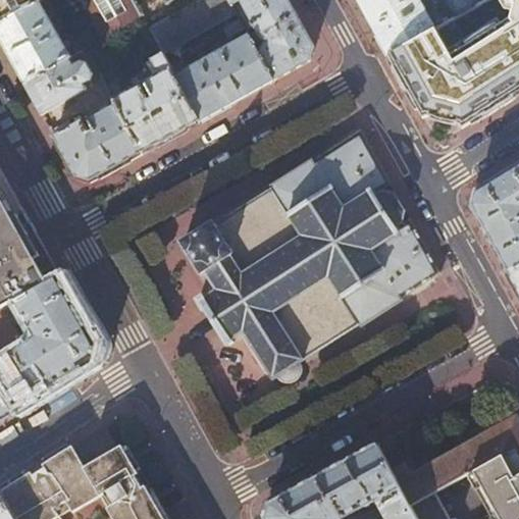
[(0,17),(32,0),(0,0),(0,17)]
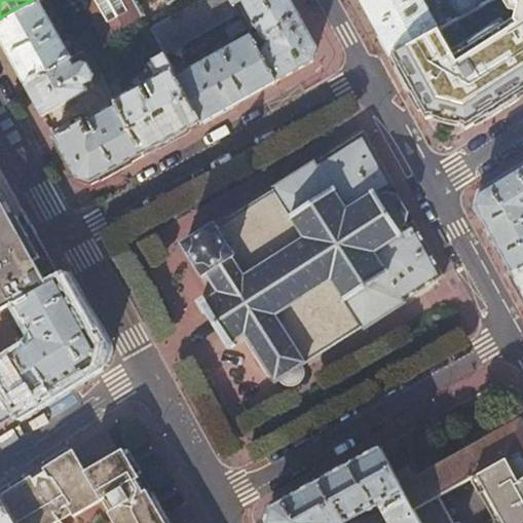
[(21,82),(68,55),(63,46),(68,43),(64,37),(60,39),(37,0),(32,0),(0,17),(0,45),(3,50),(21,82)]
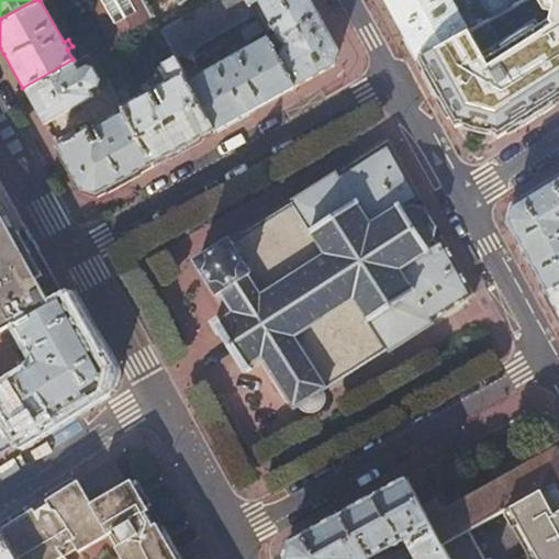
[(86,0),(108,40),(151,17),(141,0),(86,0)]
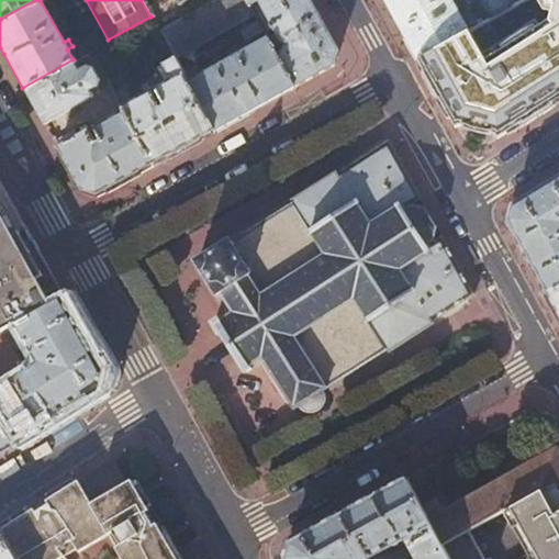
[(172,55),(174,57),(252,13),(246,4),(244,0),(204,0),(156,28),(172,55)]
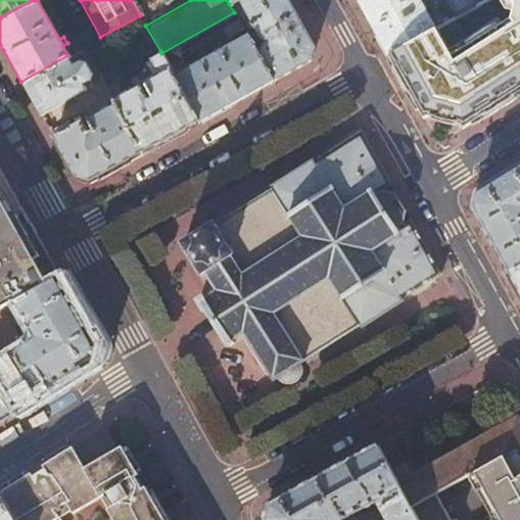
[(243,31),(246,35),(270,79),(308,58),(311,44),(290,6),(287,0),(227,0),(229,4),(237,0),(240,0),(253,26),(243,31)]
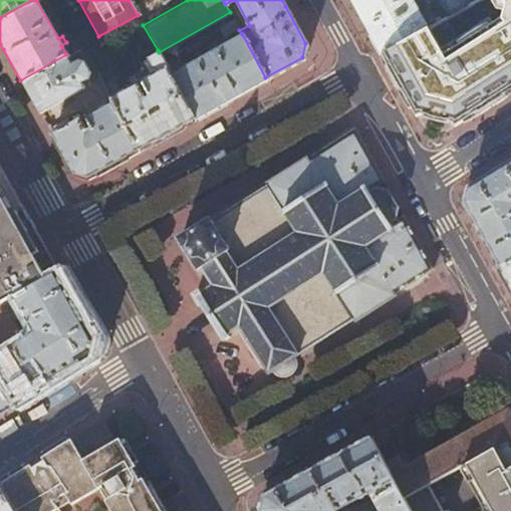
[(350,0),(365,27),(379,53),(427,27),(412,0),(350,0)]
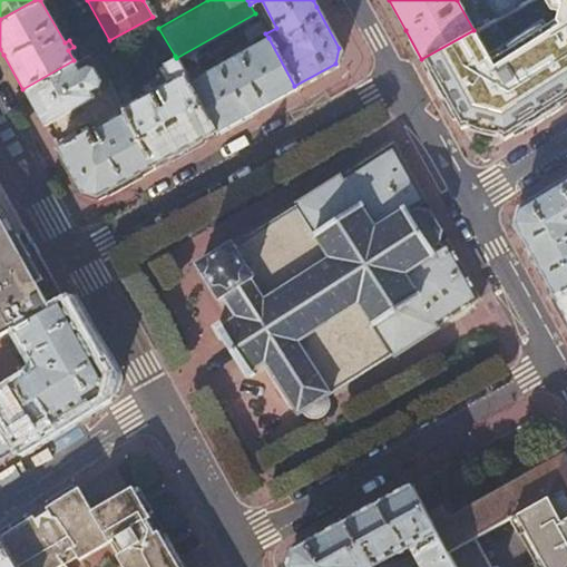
[(504,13),(516,7),(512,0),(485,0),(496,18),(504,13)]
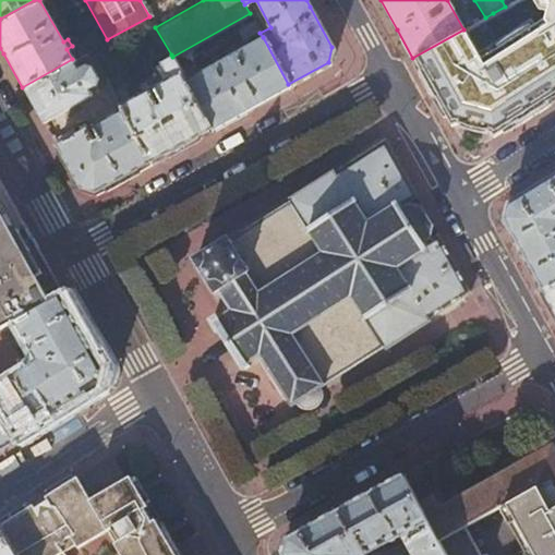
[(541,20),(510,38),(549,99),(554,94),(554,0),(544,0),(546,3),(544,12),(541,20)]
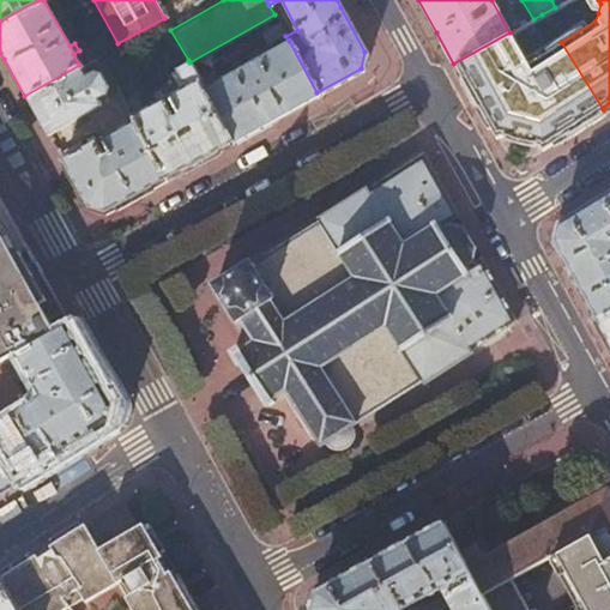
[(586,0),(591,10),(598,13),(601,4),(598,0),(586,0)]
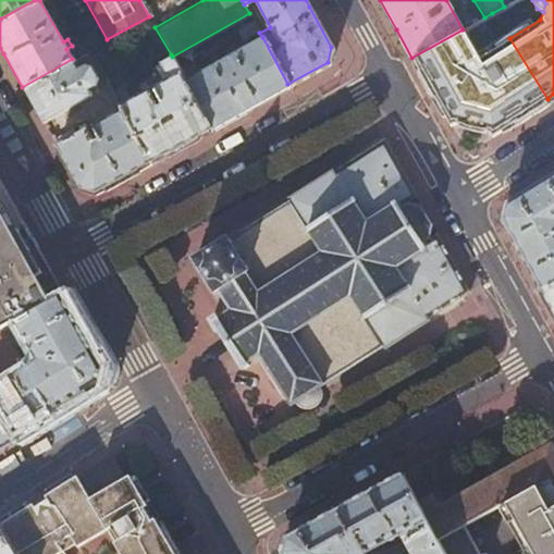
[(258,31),(253,20),(235,28),(241,39),(258,31)]
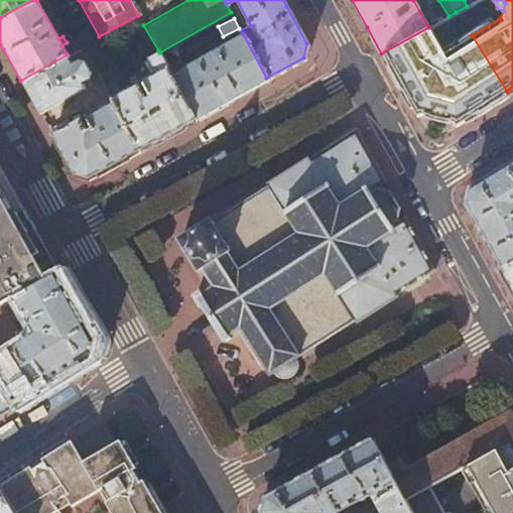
[(444,51),(428,27),(381,53),(414,113),(423,110),(436,114),(444,51)]
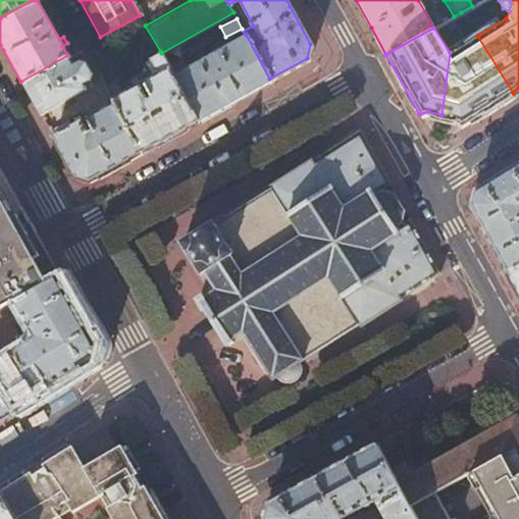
[(178,58),(167,64),(198,118),(234,99),(269,79),(246,35),(186,68),(178,58)]
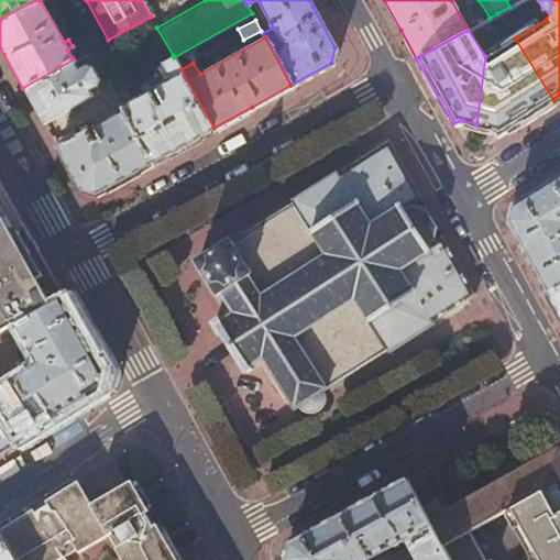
[(515,39),(485,56),(476,124),(490,128),(496,135),(553,100),(515,39)]
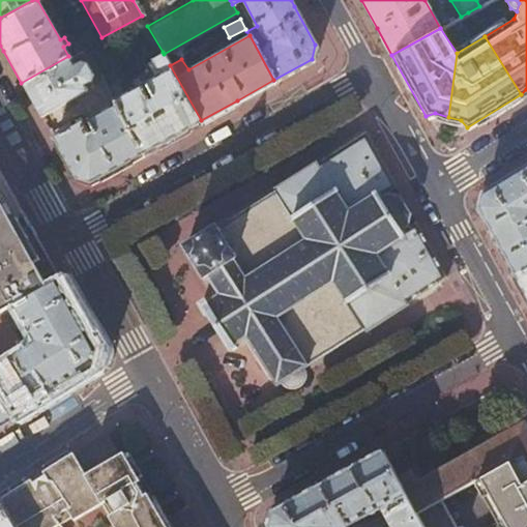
[(134,86),(112,98),(114,101),(142,153),(172,137),(201,120),(170,65),(164,54),(163,52),(147,61),(154,76),(145,81),(154,97),(149,99),(136,77),(130,79),(134,86)]
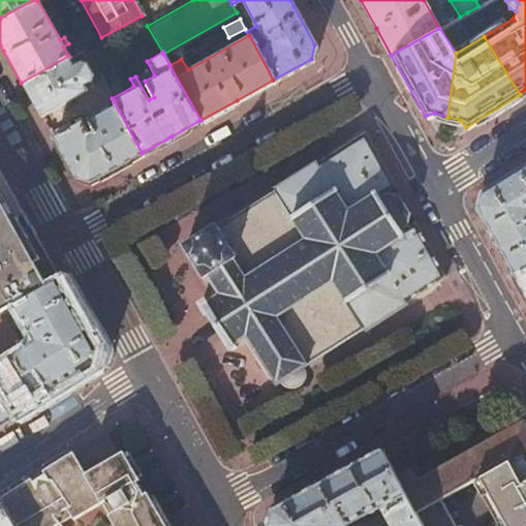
[(76,58),(74,53),(68,56),(21,83),(38,115),(85,88),(83,85),(89,81),(91,74),(85,63),(79,61),(72,64),(70,61),(76,58)]
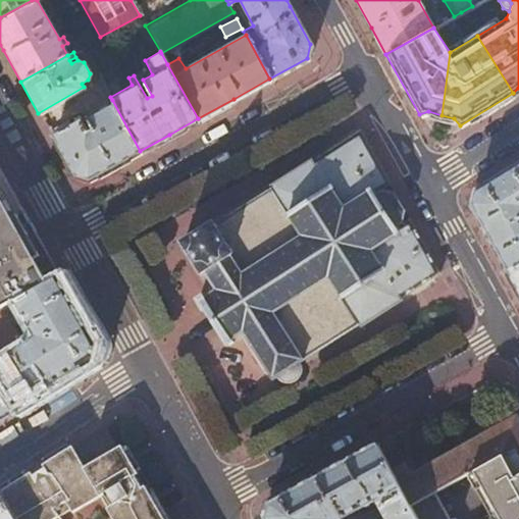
[(140,151),(112,100),(50,135),(72,175),(87,179),(140,151)]
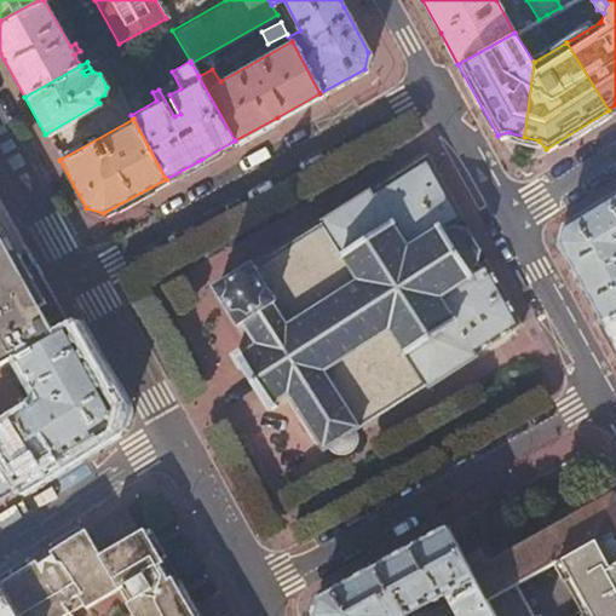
[(232,356),(236,362),(240,361),(264,399),(262,401),(265,407),(268,404),(269,408),(275,406),(272,402),(286,392),(321,448),(327,444),(330,449),(335,453),(341,453),(346,452),(351,449),(353,443),(355,439),(355,435),(352,429),(422,384),(425,386),(475,355),(473,351),(518,322),(484,260),(473,268),(472,265),(475,264),(478,251),(464,226),(453,225),(449,228),(448,224),(460,217),(426,155),(369,190),(368,188),(320,218),(321,220),(251,265),(249,263),(245,265),(247,268),(222,283),(220,280),(216,283),(218,286),(214,288),(217,293),(220,291),(236,315),(232,317),(236,322),(237,321),(240,323),(242,322),(253,343),(240,352),(237,349),(232,351),(235,355),(232,356)]
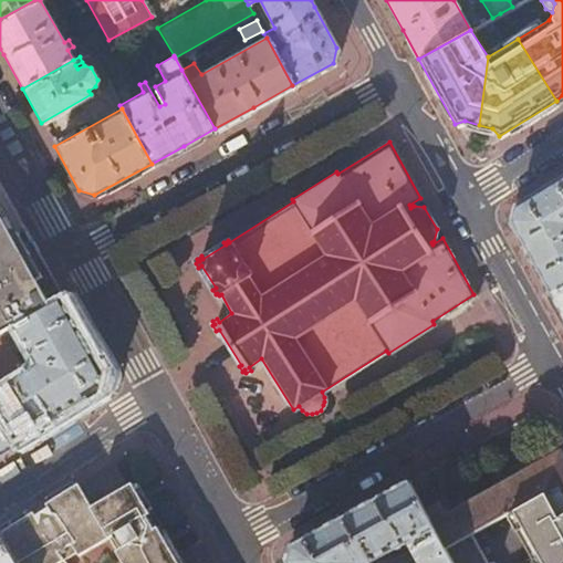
[(562,173),(512,204),(509,221),(530,259),(549,293),(562,283),(562,173)]
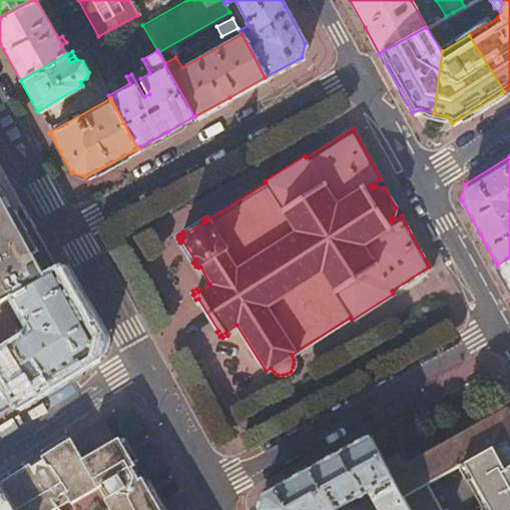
[(0,301),(58,270),(53,260),(49,262),(30,228),(34,225),(21,202),(1,213),(0,212),(0,301)]
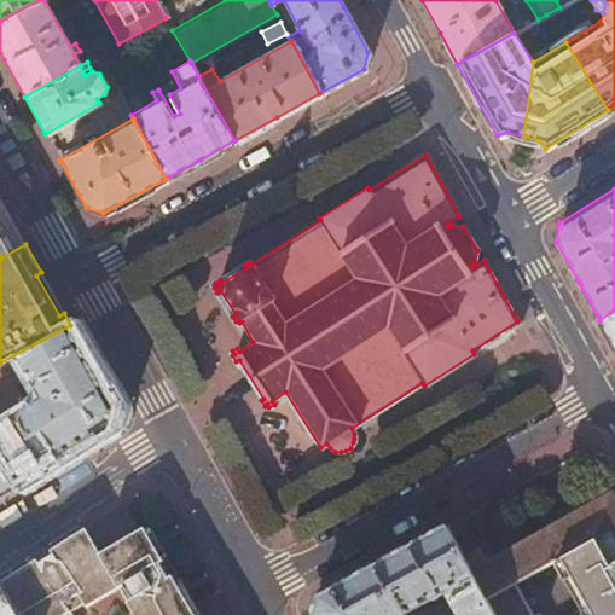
[(613,346),(614,348),(614,309),(599,320),(613,346)]
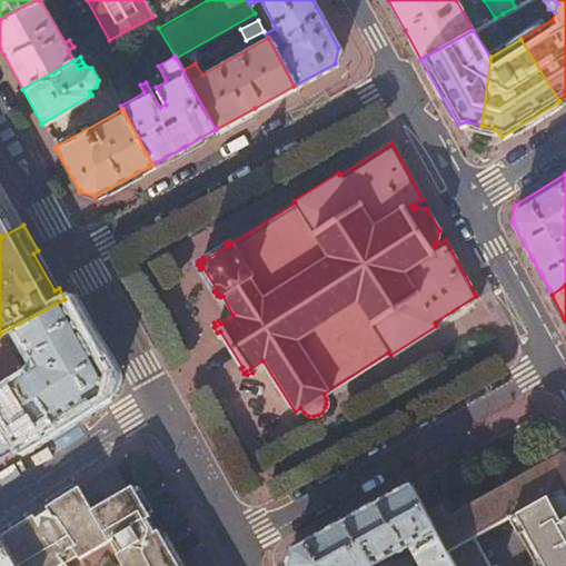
[(0,417),(16,443),(101,389),(106,374),(89,344),(65,299),(0,334),(0,417)]
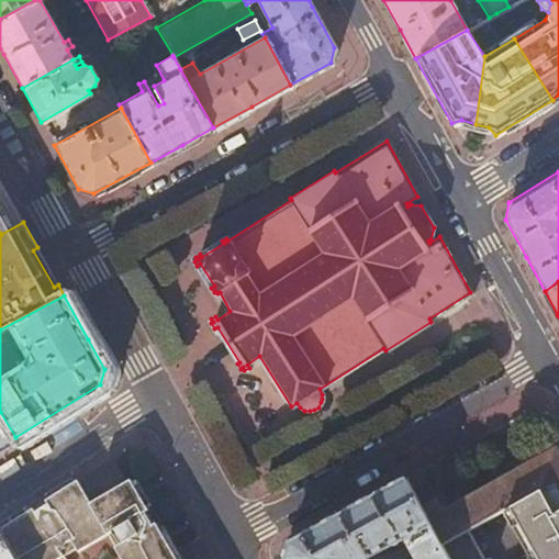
[(0,447),(15,437),(0,412),(0,447)]
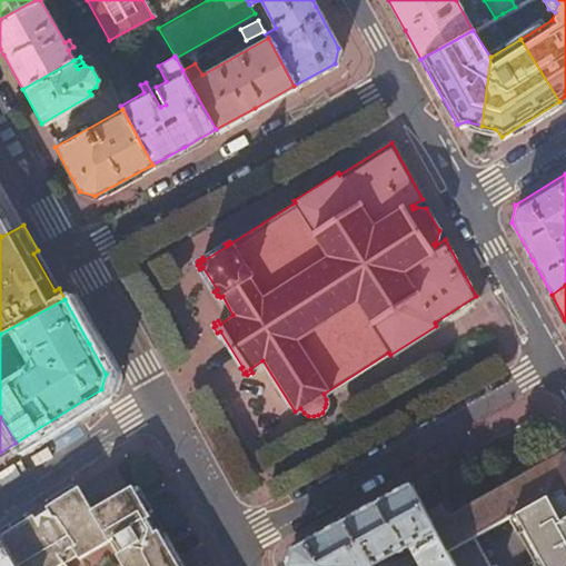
[(473,535),(508,515),(545,495),(558,517),(565,513),(565,459),(560,449),(446,514),(439,503),(430,508),(421,492),(429,488),(421,475),(407,483),(445,550),(473,535)]
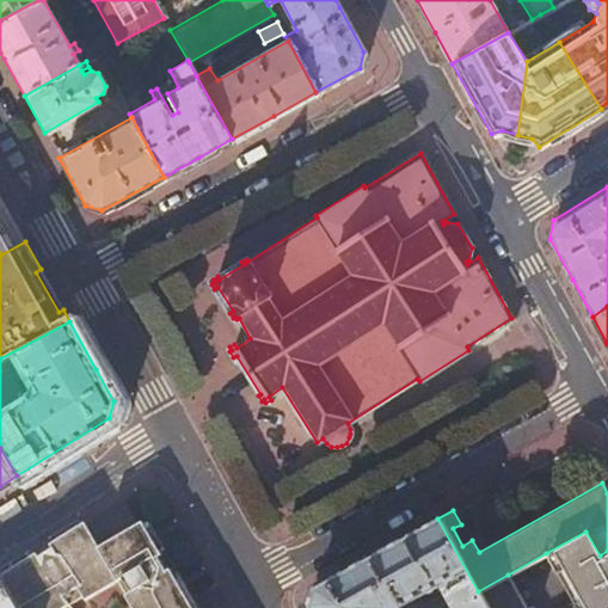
[(35,551),(0,572),(0,576),(17,607),(72,607),(68,601),(81,594),(84,597),(115,579),(130,607),(192,607),(180,588),(174,577),(167,565),(164,567),(157,556),(160,553),(154,541),(148,532),(141,520),(135,524),(122,501),(83,522),(83,521),(50,541),(51,545),(42,551),(37,553),(35,551)]
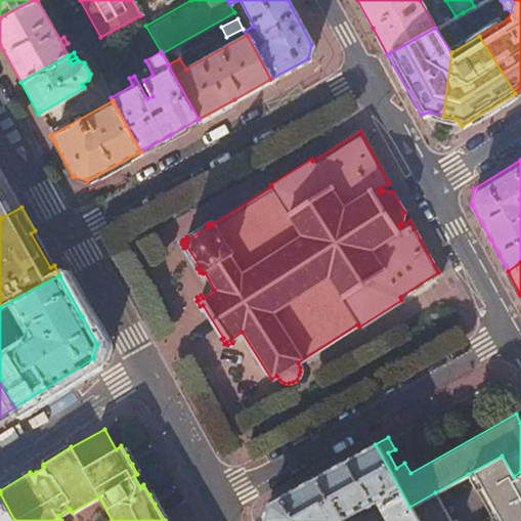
[(263,518),(264,520),(417,520),(409,507),(375,444),(267,505),(263,518)]
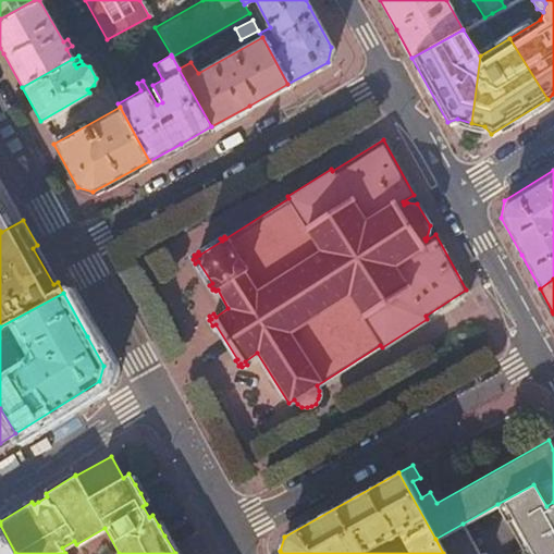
[(154,474),(135,484),(140,493),(160,483),(154,474)]
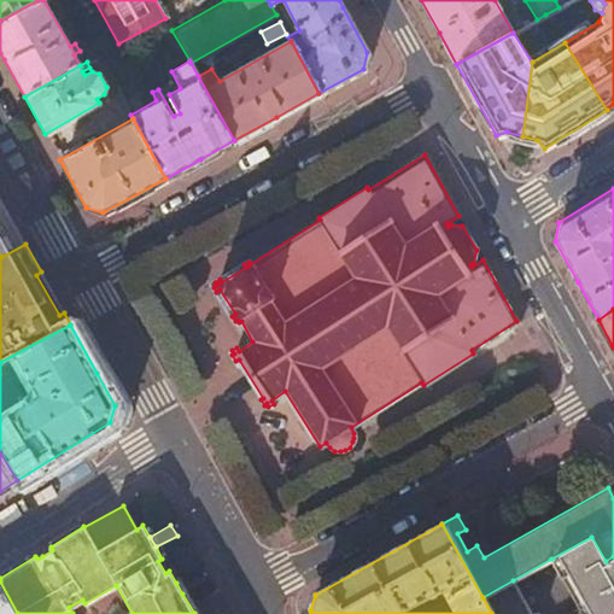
[(591,537),(551,559),(576,603),(556,613),(531,613),(513,580),(483,597),(491,613),(613,613),(613,556),(606,561),(591,537)]
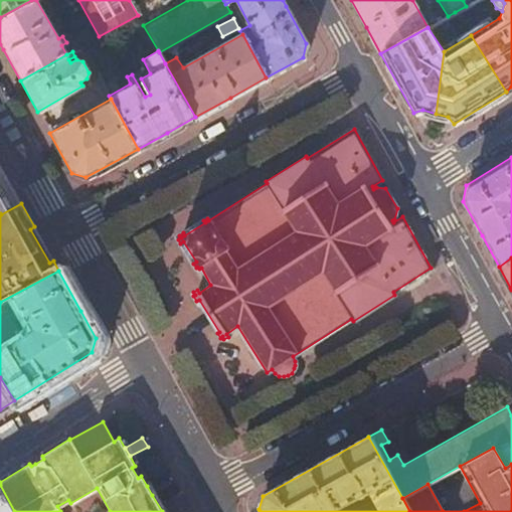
[(147,486),(152,495),(170,486),(167,480),(165,477),(147,486)]
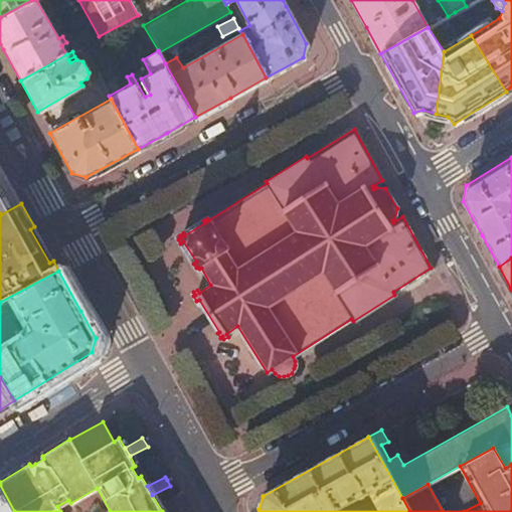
[(0,511),(14,511),(0,485),(0,511)]
